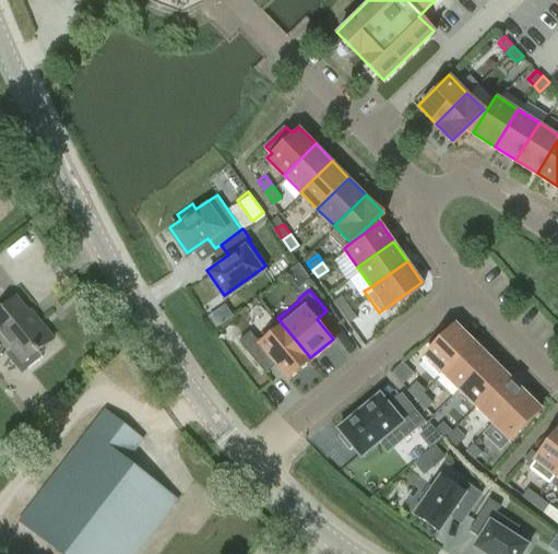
[(0,330),(10,343),(12,341),(14,344),(6,351),(21,369),(42,353),(37,348),(55,333),(39,316),(37,318),(18,293),(1,306),(0,305),(0,330)]
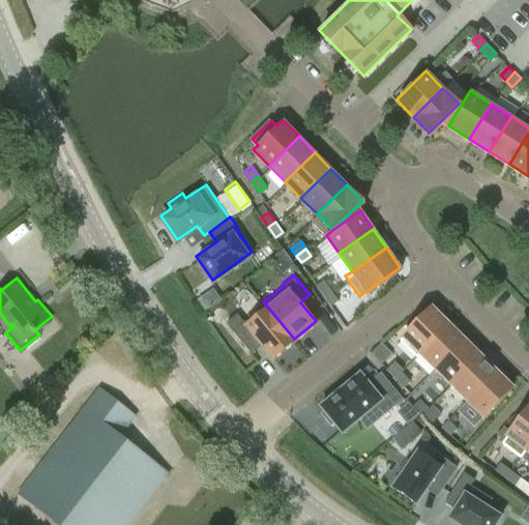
[(323,293),(329,288),(322,278),(316,283),(323,293)]
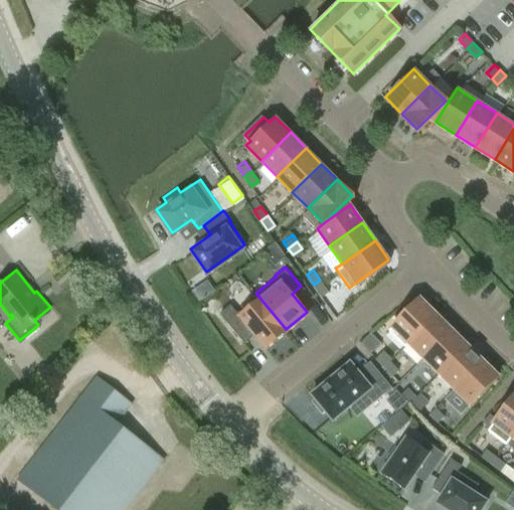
[(189,288),(196,298),(211,288),(204,278),(189,288)]
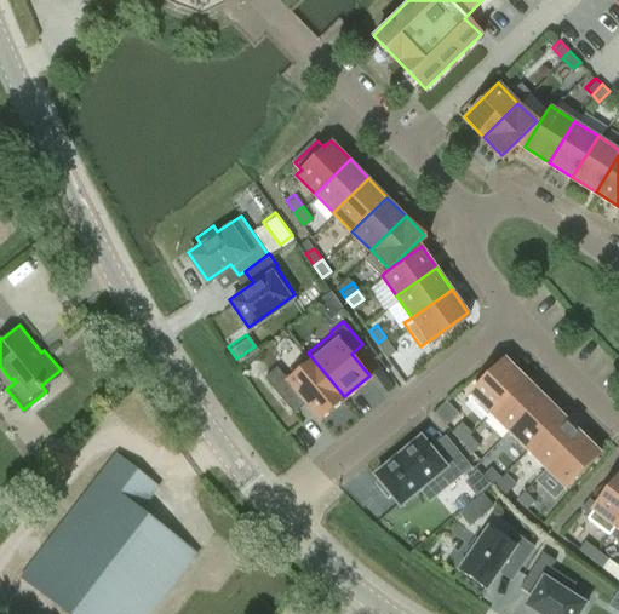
[(394,349),(385,337),(378,343),(387,354),(394,349)]
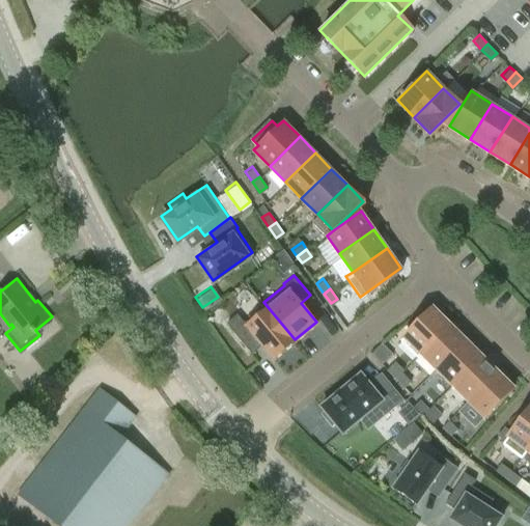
[(243,320),(236,311),(225,320),(247,347),(256,338),(273,358),(295,339),(263,302),(243,320)]
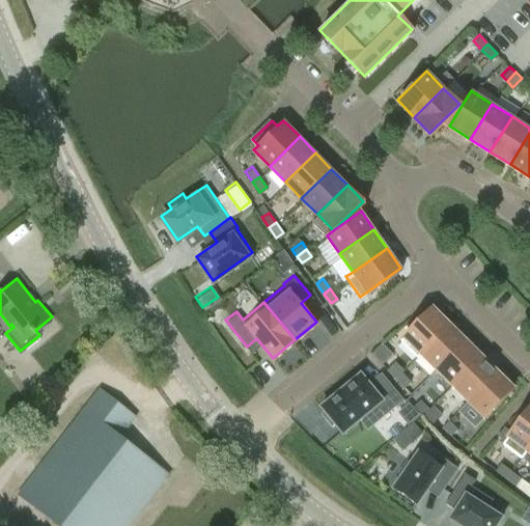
[(417,355),(419,352),(449,323),(431,305),(399,338),(417,355)]
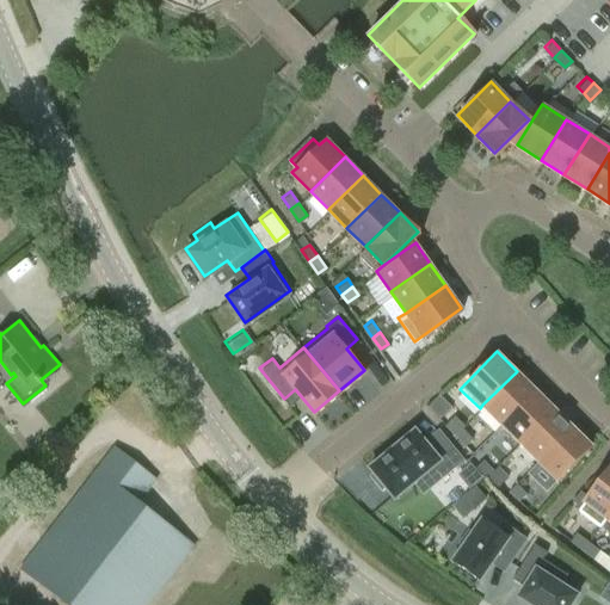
[(535,389),(517,371),(482,405),(501,424),(535,389)]
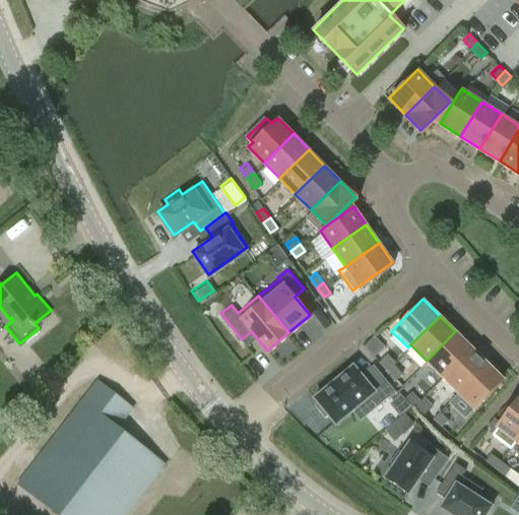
[(470,346),(455,331),(427,361),(442,376),(470,346)]
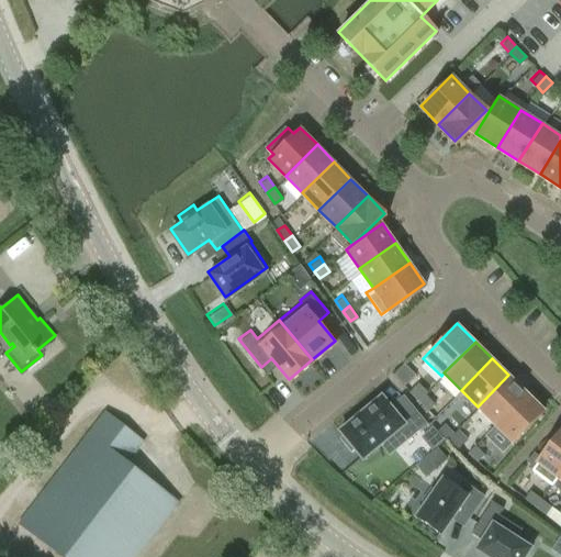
[(402,361),(392,371),(403,382),(413,372),(402,361)]
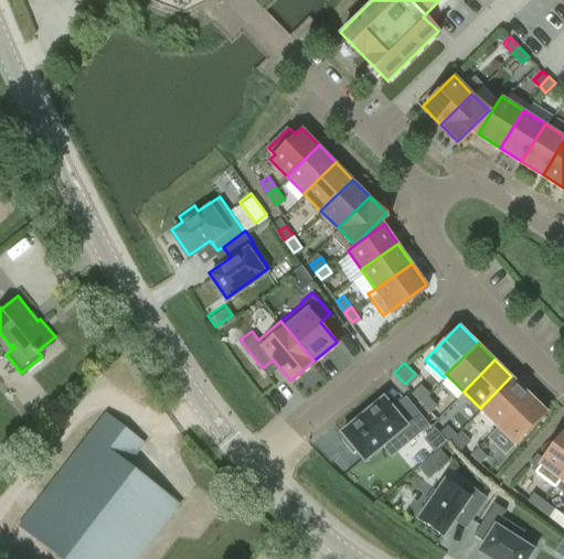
[(529,393),(511,376),(480,408),(497,425),(529,393)]
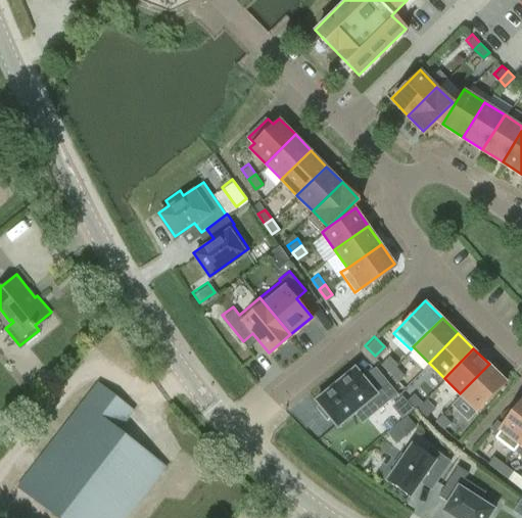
[(394,364),(386,356),(380,361),(389,370),(394,364)]
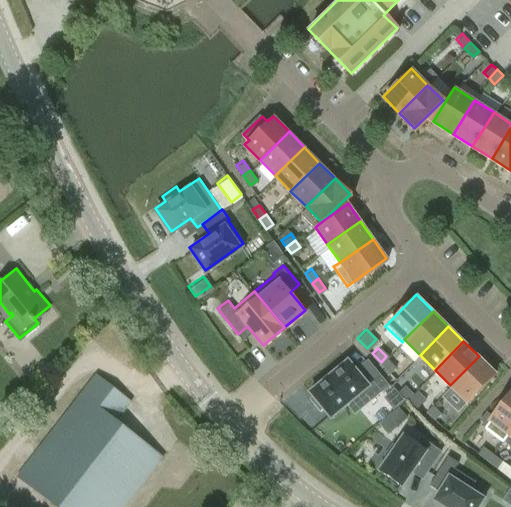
[(395,365),(386,356),(381,362),(389,370),(395,365)]
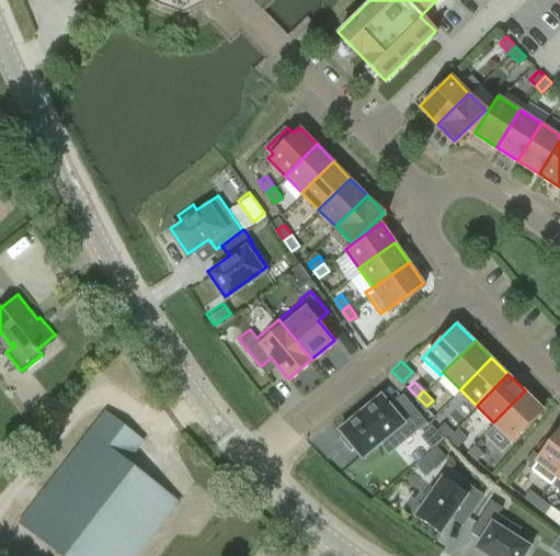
[(541,408),(525,390),(493,422),(511,439),(541,408)]
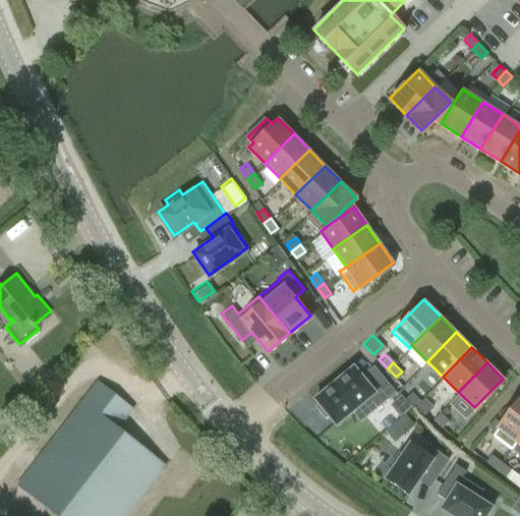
[(385,396),(368,376),(359,384),(353,376),(340,387),(333,379),(313,395),(338,424),(370,398),(376,403),(385,396)]
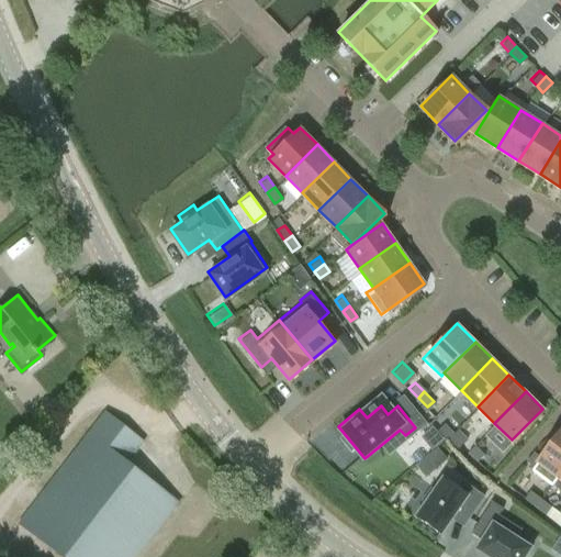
[(65,556),(134,556),(180,499),(127,458),(144,437),(104,407),(18,520),(65,556)]
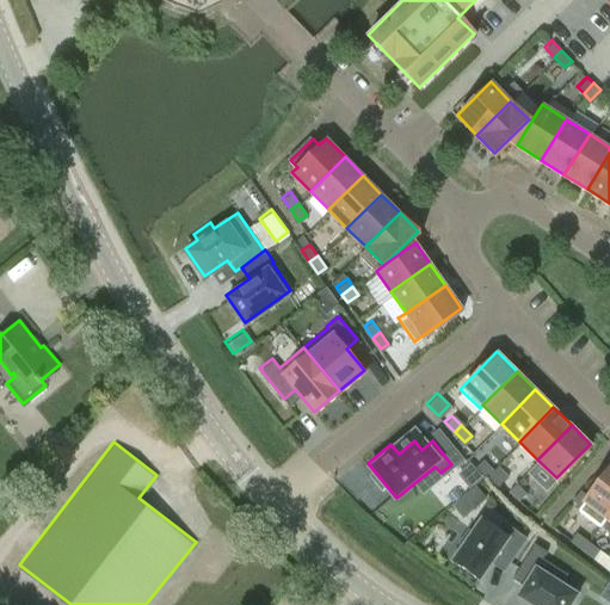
[(492,468),(482,457),(475,464),(486,474),(492,468)]
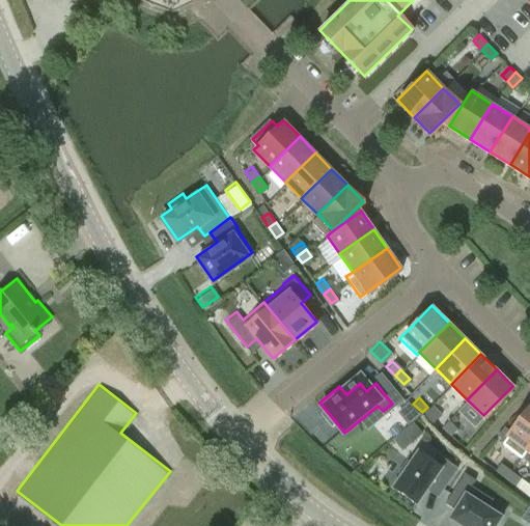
[(512,413),(519,418),(529,404),(524,399),(512,413)]
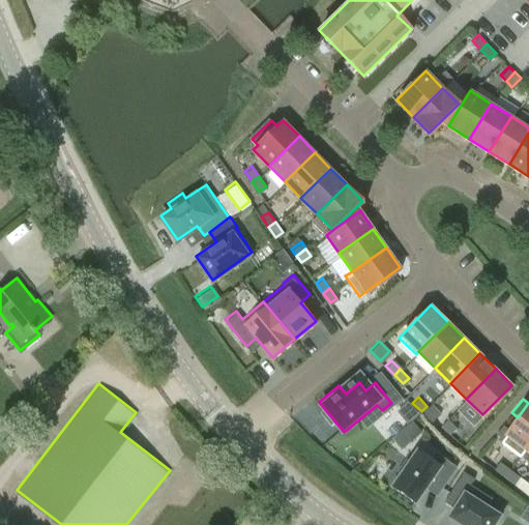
[(397,409),(406,419),(416,411),(407,400),(397,409)]
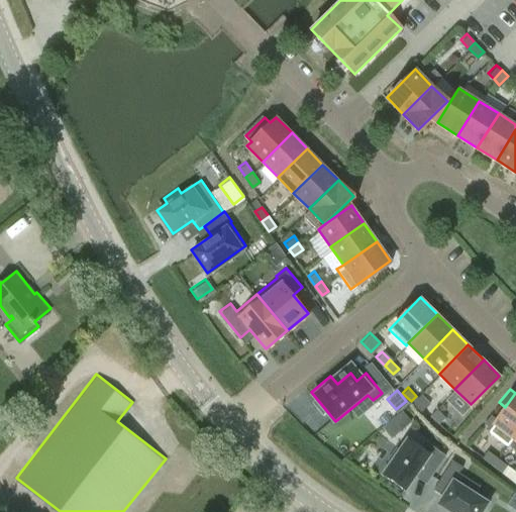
[(515,428),(515,392),(497,418),(491,426),(489,429),(506,442),(515,428)]
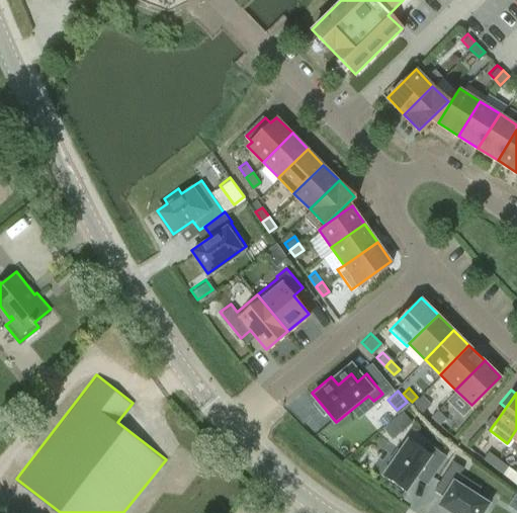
[(425,405),(417,397),(412,402),(420,411),(425,405)]
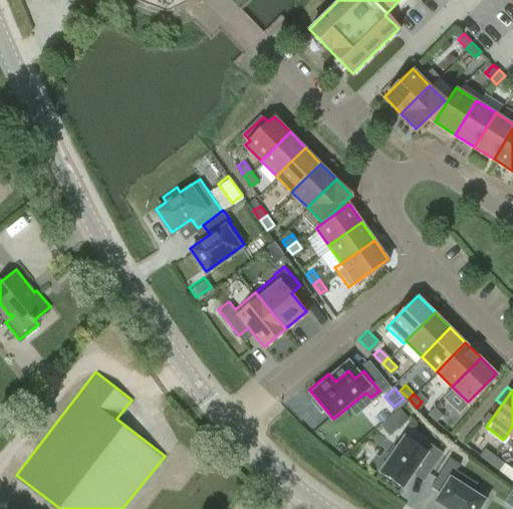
[(442,413),(433,405),(428,411),(436,419),(442,413)]
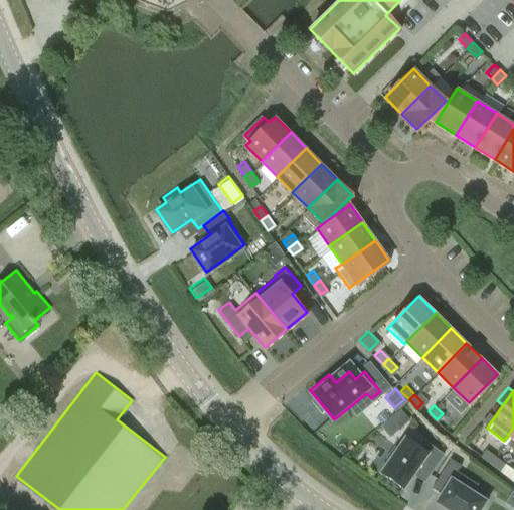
[(407,417),(398,406),(390,413),(399,425),(407,417)]
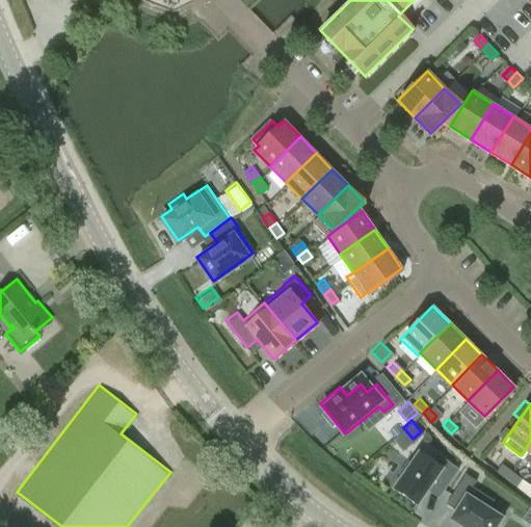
[(504,425),(498,433),(505,439),(511,430),(504,425)]
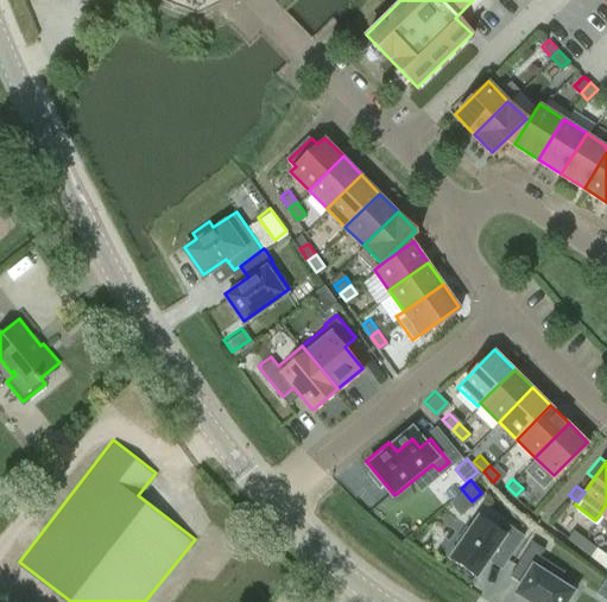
[(606,504),(595,520),(606,528),(606,526),(606,504)]
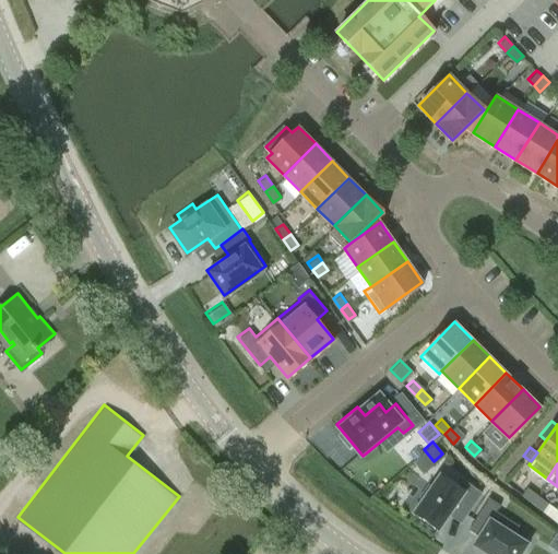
[(459,475),(453,483),(439,473),(431,484),(428,482),(418,495),(423,497),(413,511),(438,529),(454,506),(465,513),(481,491),(459,475)]
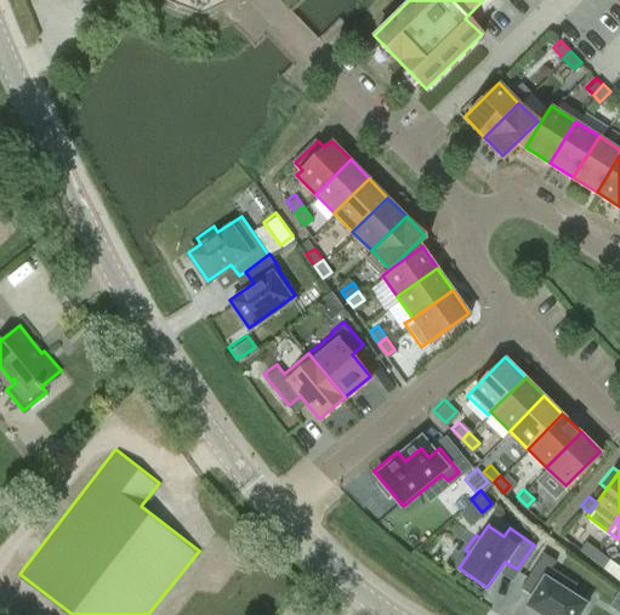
[(596,547),(585,539),(579,546),(590,554),(596,547)]
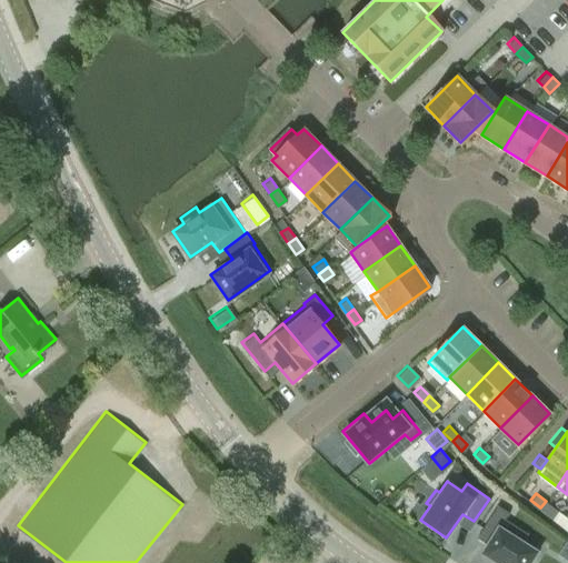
[(557,509),(546,501),(540,508),(551,516),(557,509)]
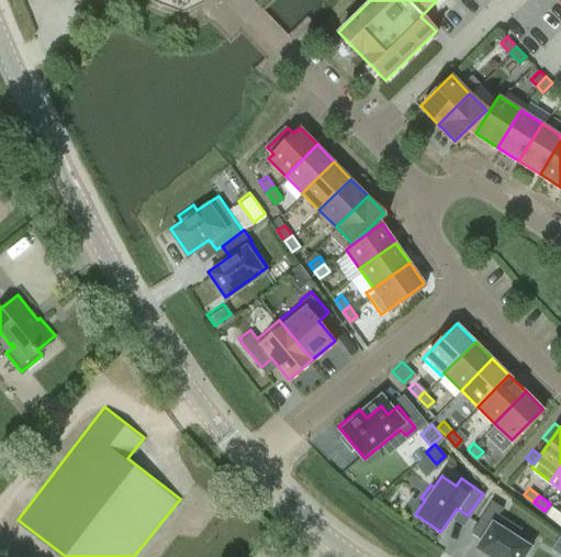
[(502,505),(491,498),(470,530),(481,537),(475,546),(491,556),(522,556),(530,545),(512,533),(517,524),(497,512),(502,505)]
